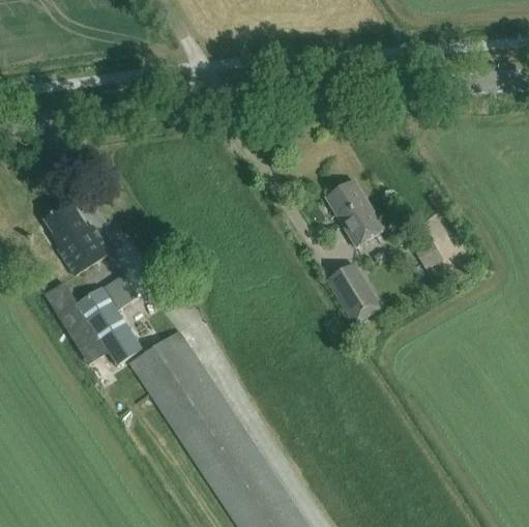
[(356,246),(385,230),(354,179),(325,197),(356,246)]
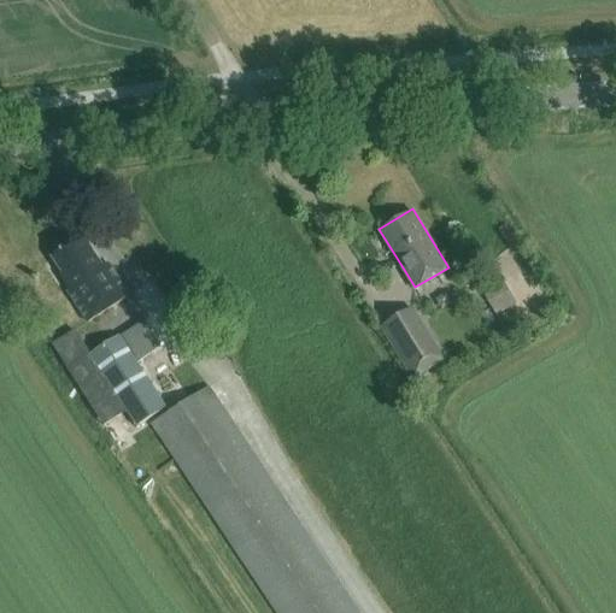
[(82,236),(52,255),(62,271),(59,272),(69,287),(68,288),(87,318),(127,293),(109,264),(103,267),(82,236)]
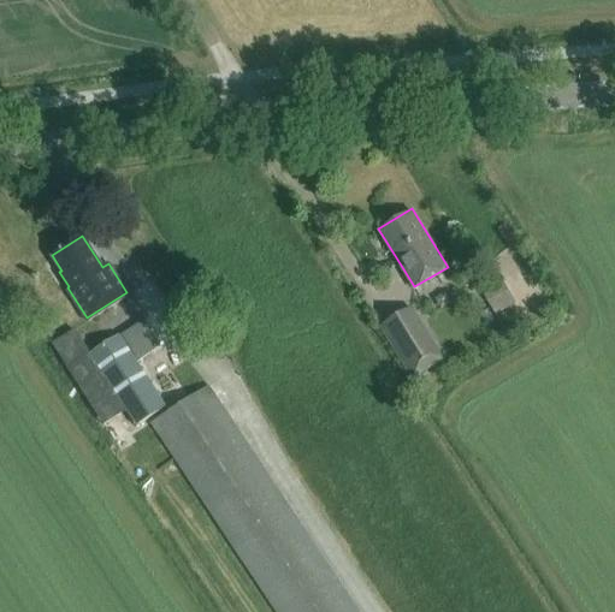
[(483,292),(494,313),(508,306),(515,302),(503,280),(495,285),(483,292)]
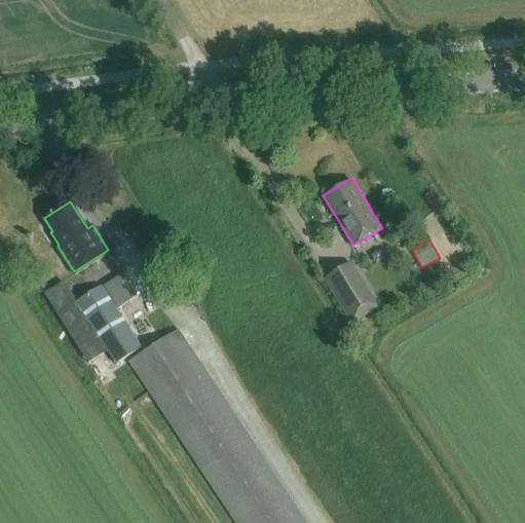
[(351,262),(326,277),(352,321),(378,304),(351,262)]
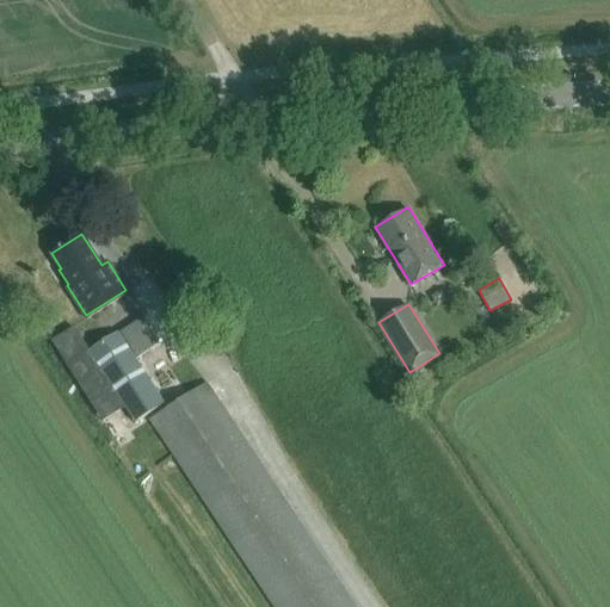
[(125,426),(164,402),(117,329),(66,363),(102,419),(116,410),(125,426)]
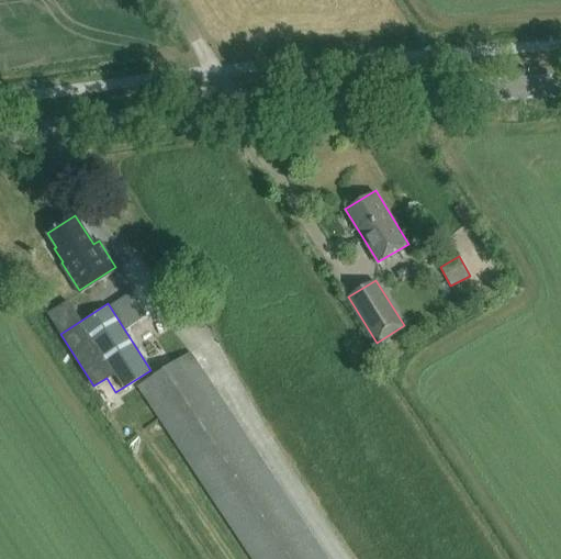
[(251,558),(326,558),(189,350),(137,384),(251,558)]
